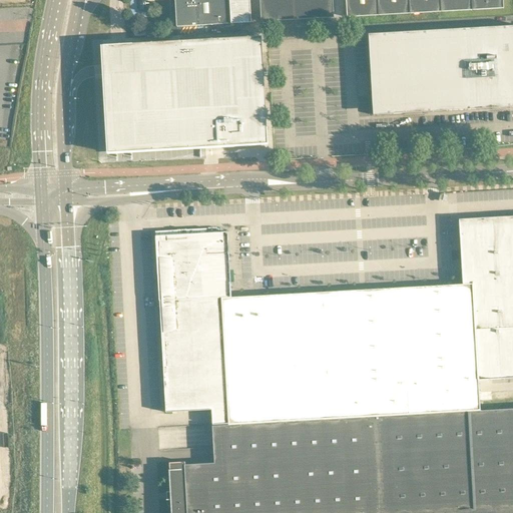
[(174,0),(176,26),(186,26),(231,23),(251,22),(249,0),(174,0)]
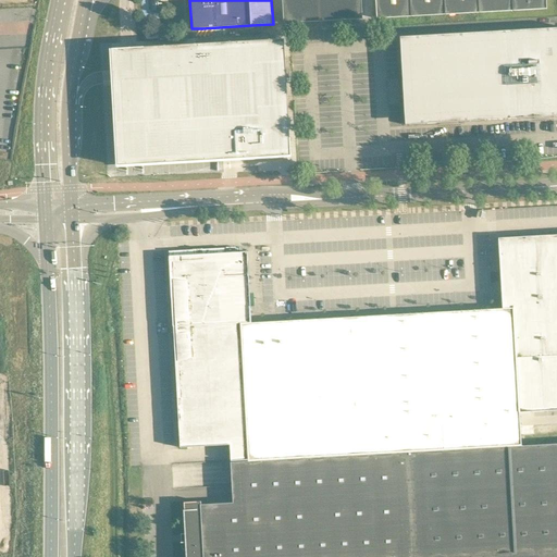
[(282,0),(284,23),(362,20),(361,0),(282,0)]
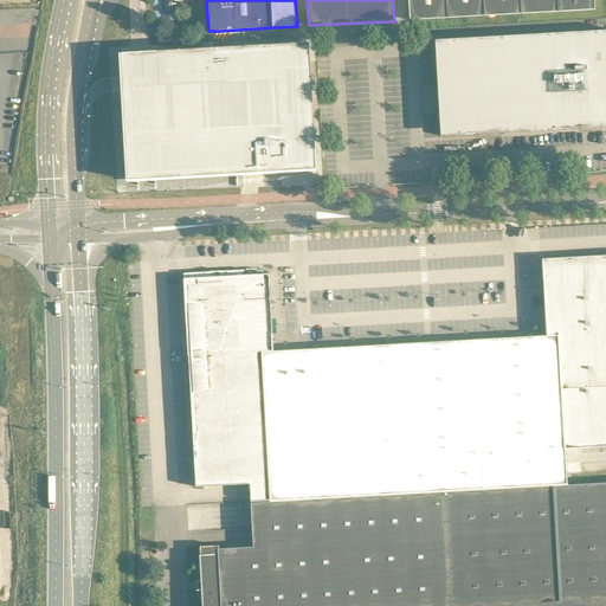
[(408,0),(410,20),(446,18),(445,0),(408,0)]
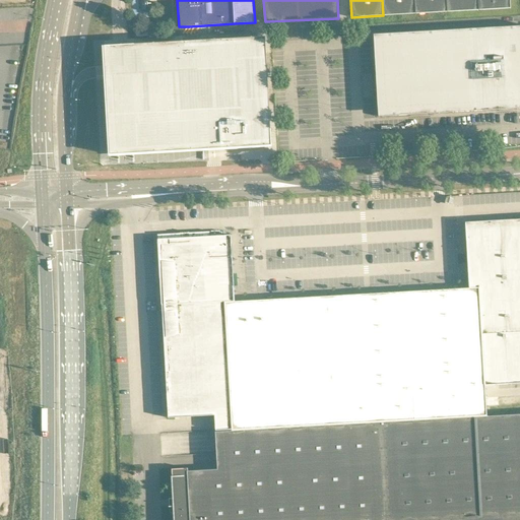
[(382,0),(383,15),(415,14),(413,0),(382,0)]
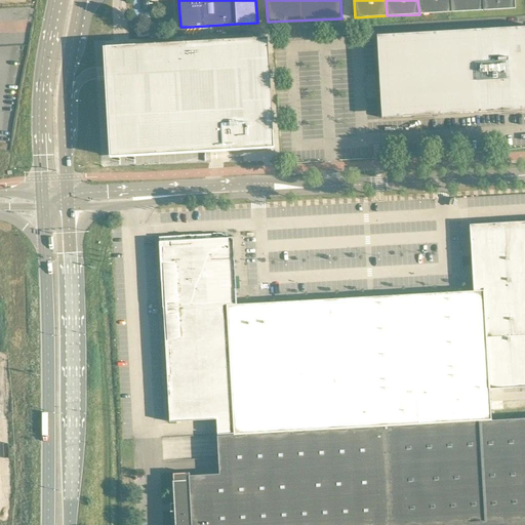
[(417,0),(419,14),(451,12),(450,0),(417,0)]
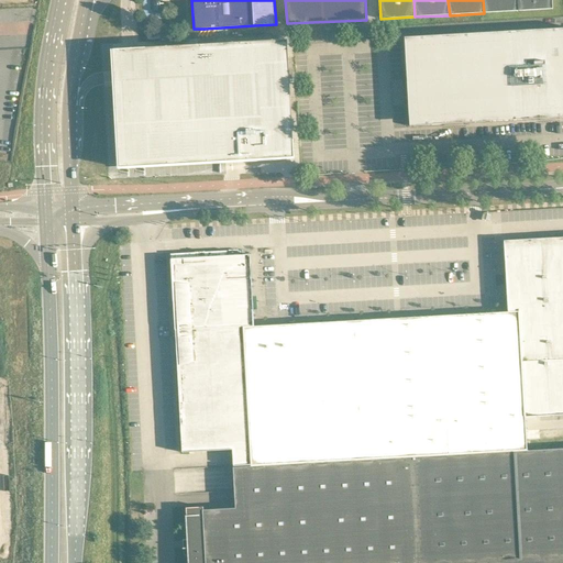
[(483,0),(484,13),(518,11),(517,0),(483,0)]
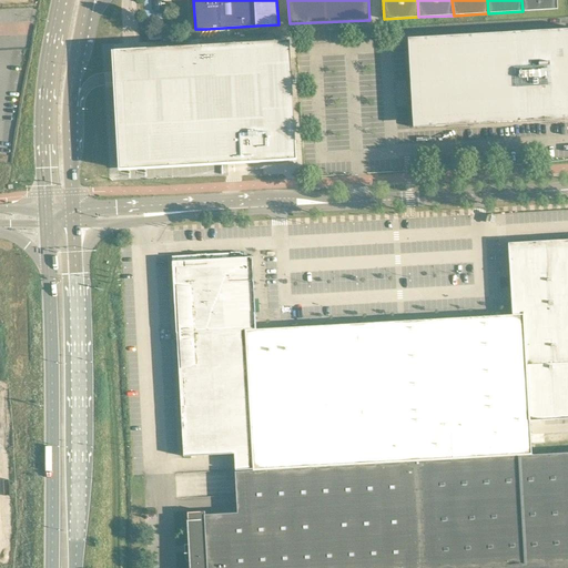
[(521,0),(523,11),(558,9),(557,0),(521,0)]
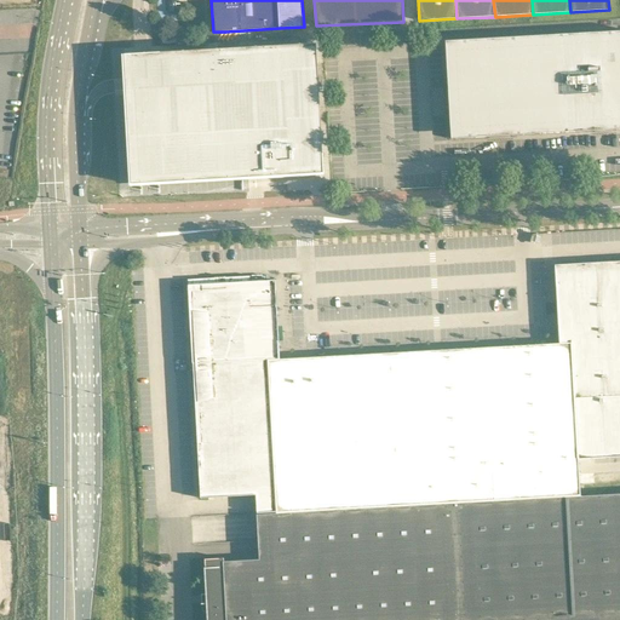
[(619,32),(446,41),(447,74),(452,73),(455,133),(451,135),(451,139),(491,137),(489,132),(511,131),(511,136),(598,131),(598,126),(616,125),(616,130),(619,128),(619,32)]
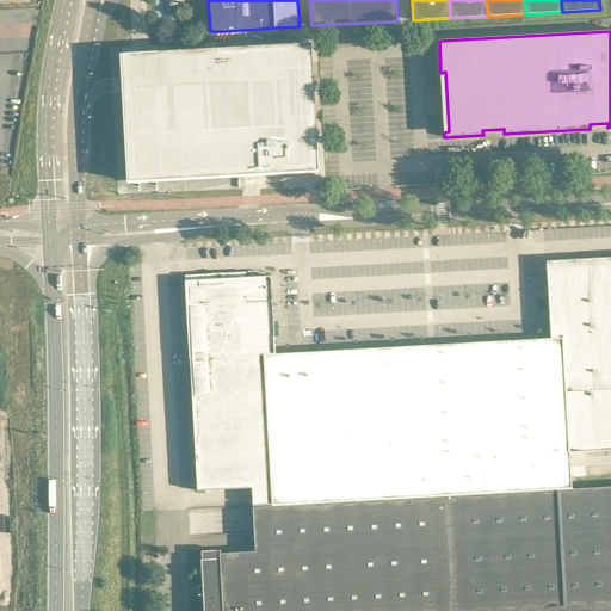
[(319,172),(316,124),(315,99),(314,90),(314,74),(313,62),(312,49),(312,43),(217,49),(199,50),(123,54),(124,78),(124,93),(125,102),(128,141),(127,141),(129,181),(152,180),(251,176),(252,174),(252,176),(266,174),(318,172),(318,173),(319,172)]
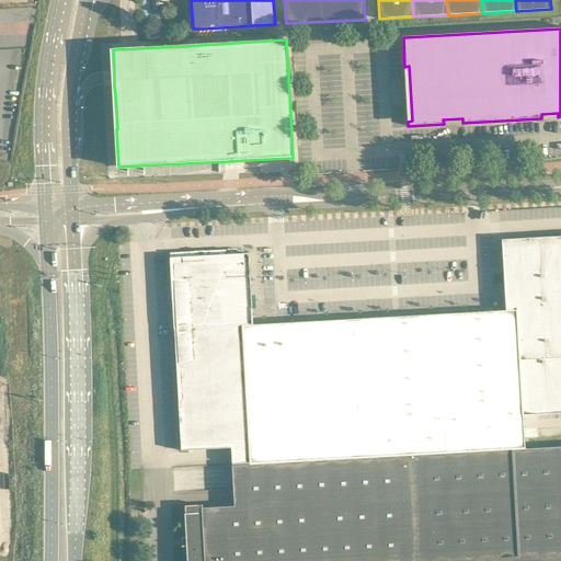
[(560,236),(556,237),(502,240),(506,311),(517,310),(523,415),(560,412),(560,236)]
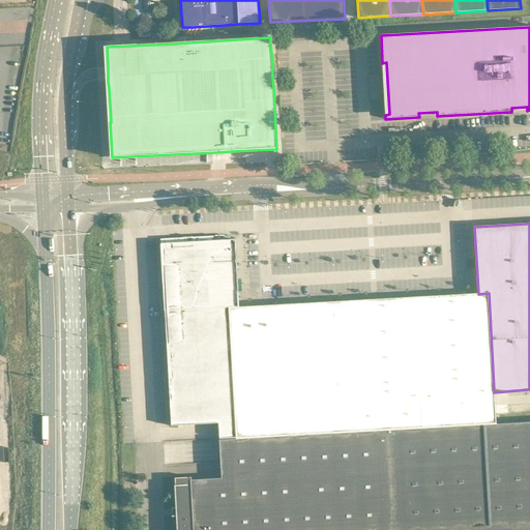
[(166,239),(160,239),(163,269),(168,269),(183,268),(185,310),(206,308),(205,281),(221,280),(219,266),(237,265),(235,239),(213,241),(212,236),(166,239)]
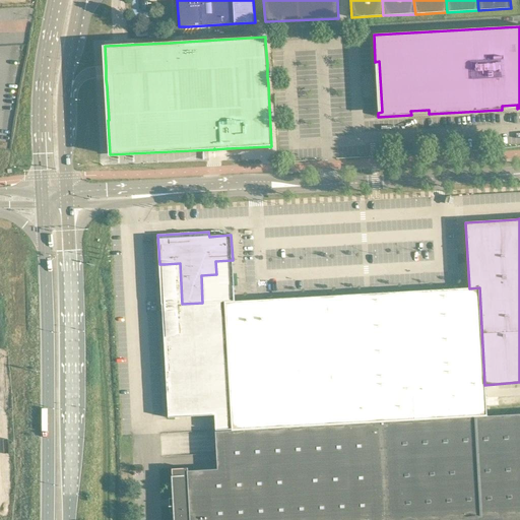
[(182,304),(161,305),(163,312),(166,373),(167,373),(167,380),(166,380),(168,418),(214,415),(215,428),(215,431),(232,430),(233,430),(233,427),(233,414),(226,302),(235,302),(233,260),(215,261),(216,274),(201,275),(202,303),(182,304)]
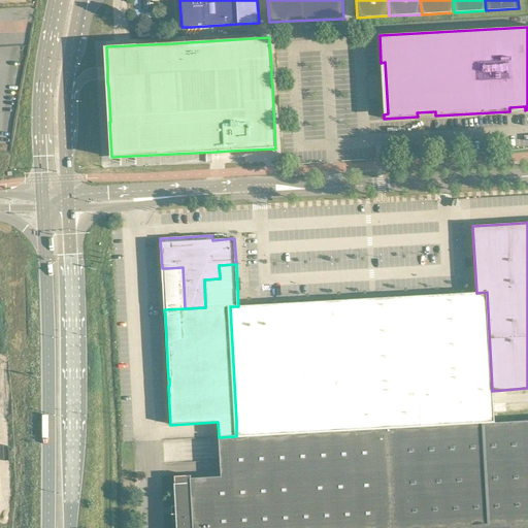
[(167,268),(162,268),(163,295),(164,309),(185,308),(183,267),(167,268)]
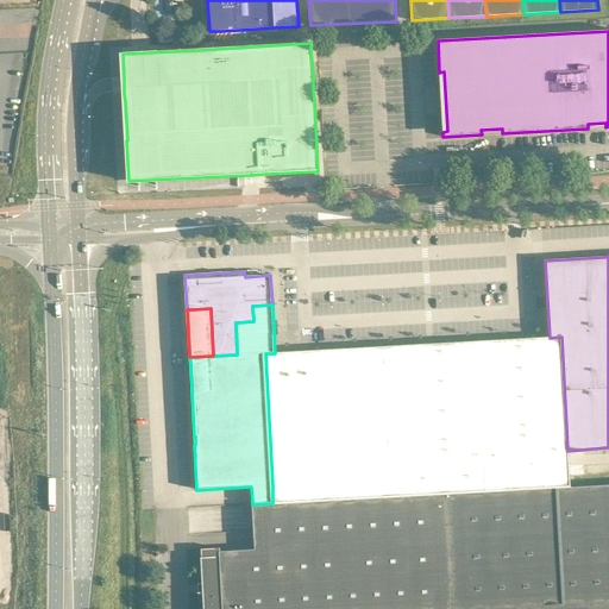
[(550,338),(477,341),(484,462),(485,475),(487,491),(570,488),(569,465),(567,451),(562,337),(550,338)]
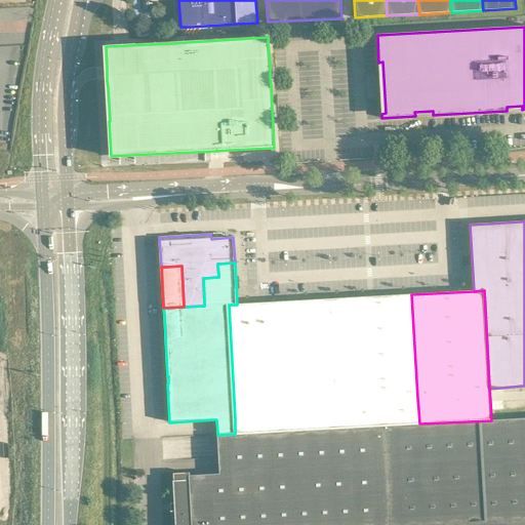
[(381,426),(384,426),(419,423),(418,409),(417,398),(411,294),(376,296),(348,297),(348,298),(354,412),(354,428),(381,426)]
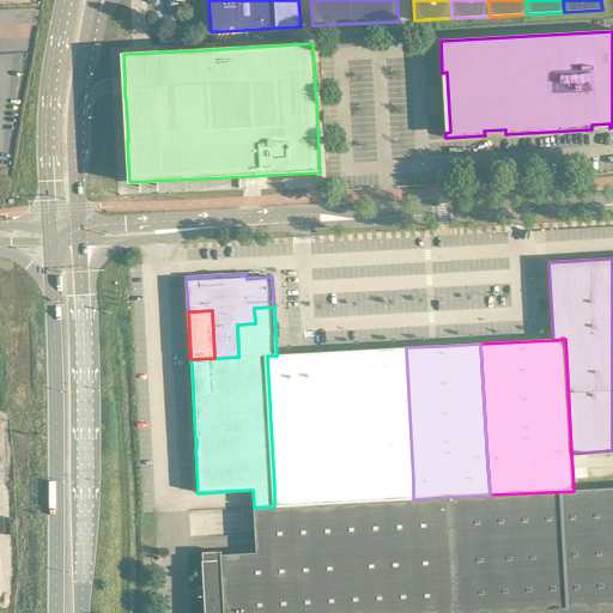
[(413,499),(413,481),(406,349),(406,347),(368,350),(376,501),(413,499)]
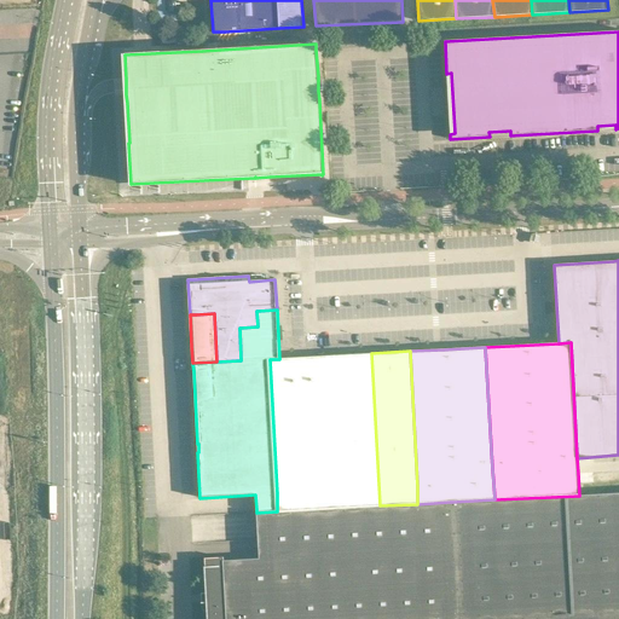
[(371,353),(333,356),(340,490),(341,508),(380,505),(371,353)]
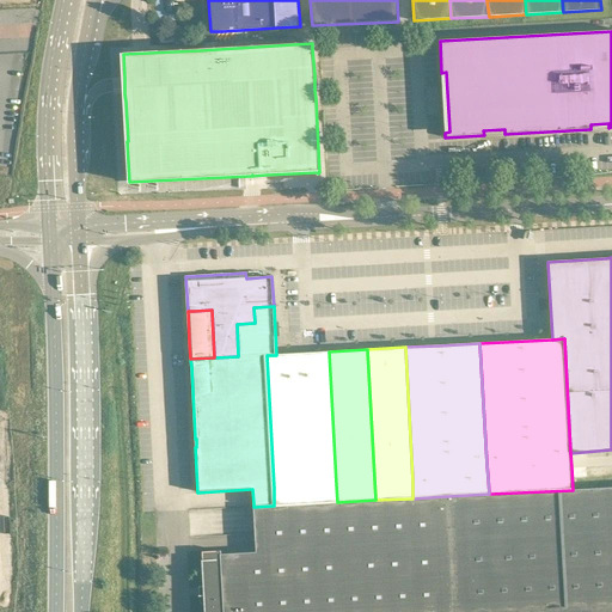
[(337,502),(336,484),(329,352),(276,355),(267,355),(274,488),(274,502),(274,506),(337,502)]
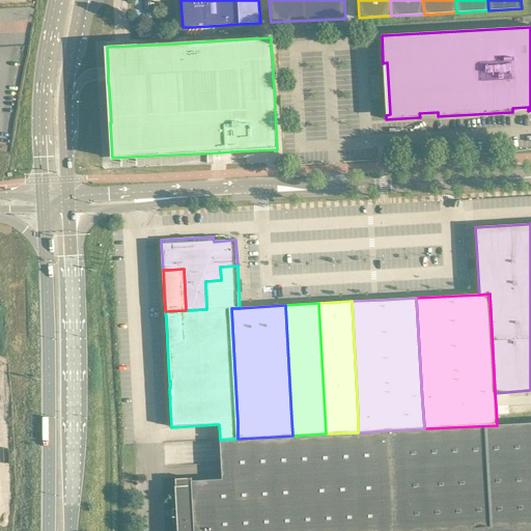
[(424,428),(388,430),(393,530),(530,530),(530,422),(497,425),(424,428)]
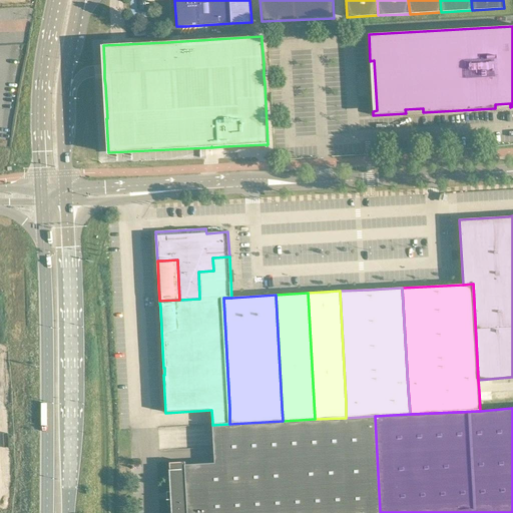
[(167,499),(166,499),(166,500),(167,500),(168,505),(171,505),(171,512),(380,512),(375,416),(373,416),(346,418),(315,419),(283,421),(229,424),(228,424),(228,425),(222,425),(212,426),(214,459),(214,463),(185,465),(185,462),(169,463),(170,470),(171,492),(170,492),(167,492),(167,499)]
